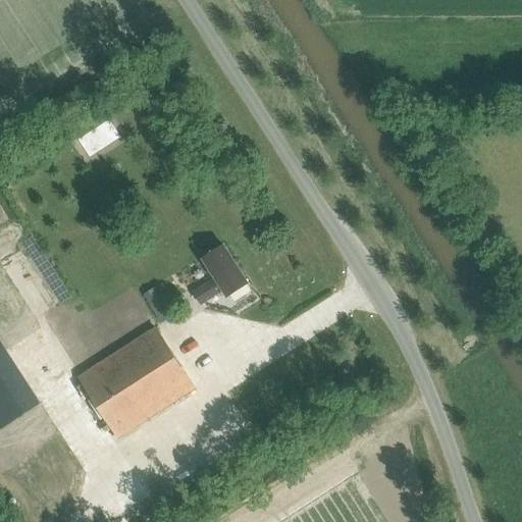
[(193,243),(203,259),(202,259),(215,279),(201,288),(209,300),(222,291),(227,298),(248,284),(223,246),(222,247),(194,203),(149,232),(166,260),(193,243)]
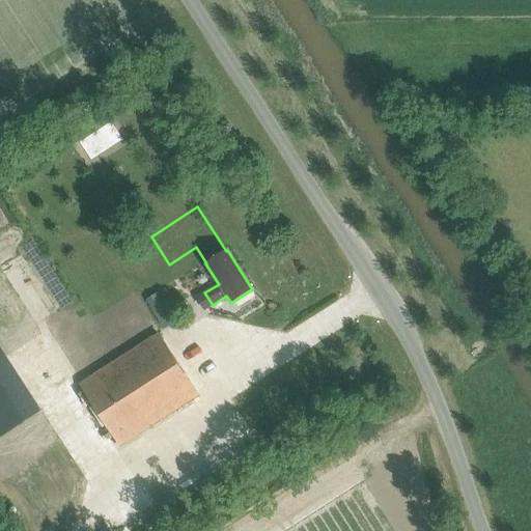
[(145,300),(163,328),(175,320),(158,292),(145,300)]
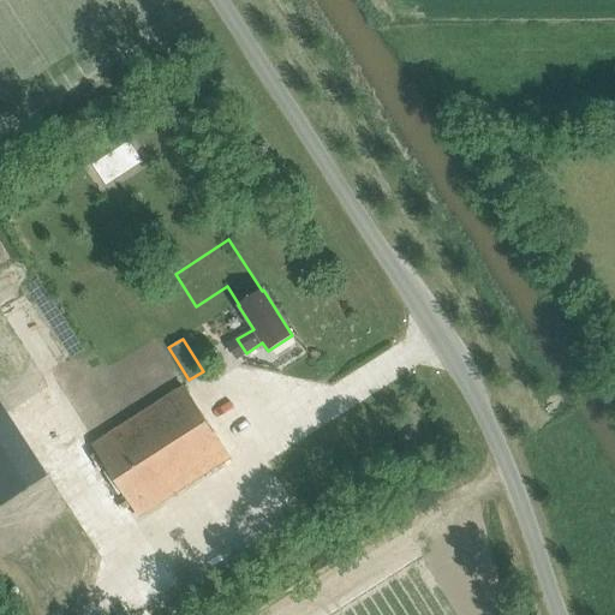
[(139,517),(230,458),(183,387),(93,445),(139,517)]
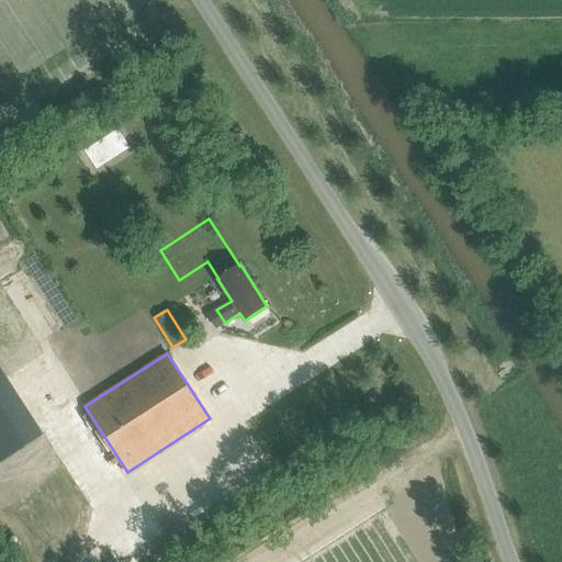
[(371,435),(378,430),(374,426),(368,430),(371,435)]
